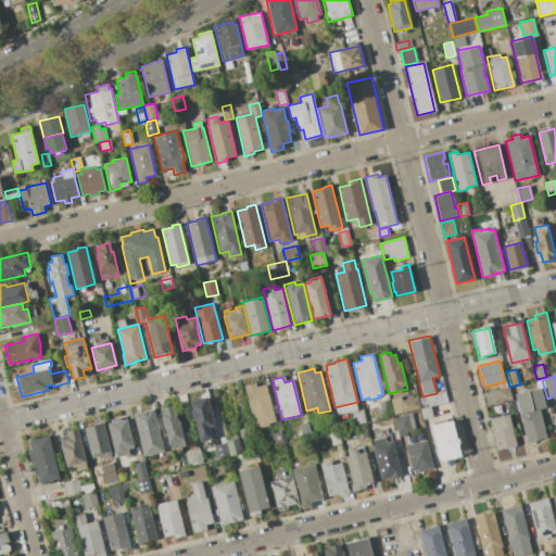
[(243,386),(255,383),(256,387),(266,384),(276,421),(268,424),(269,426),(258,428),(258,426),(254,427),(243,386)]
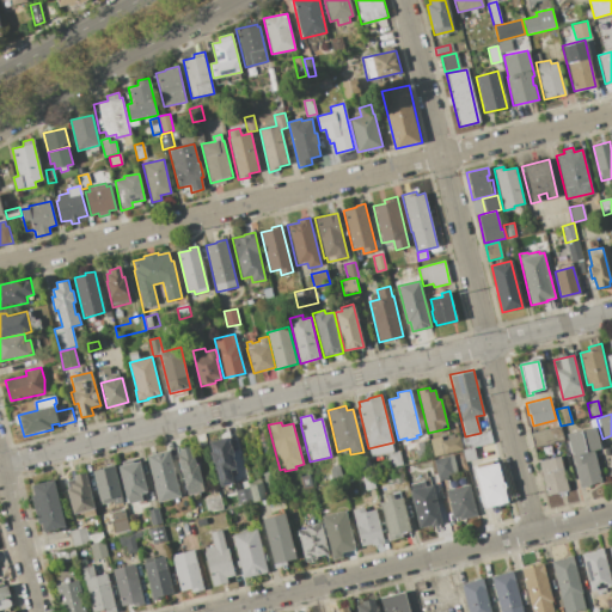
[(561,426),(564,441),(533,448),(530,433),(561,426)]
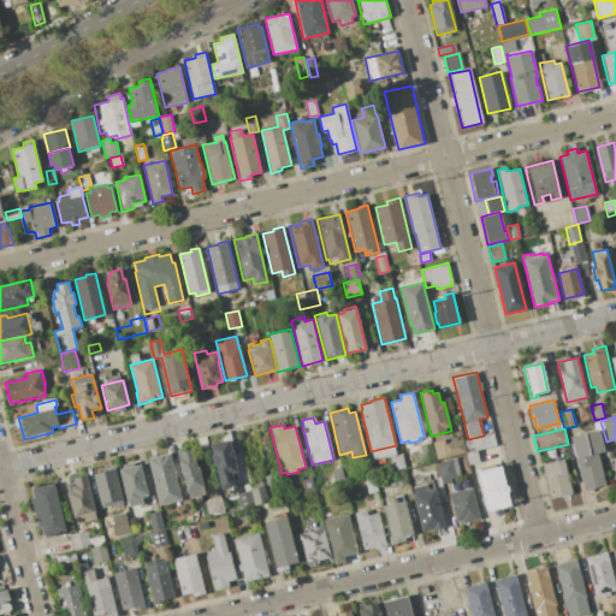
[(600,430),(605,451),(598,454),(605,486),(584,491),(570,437),(600,430)]
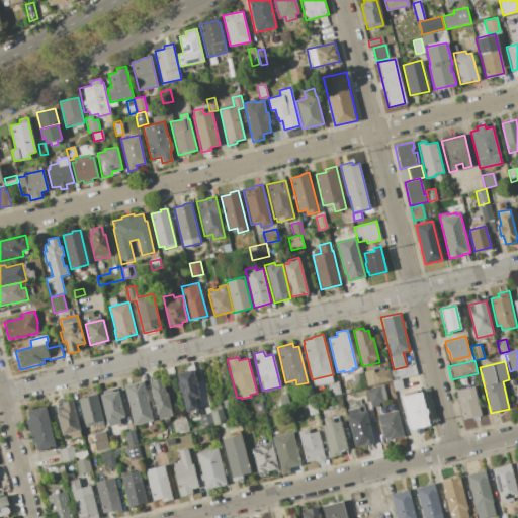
[(392,381),(390,370),(414,364),(417,374),(392,381)]
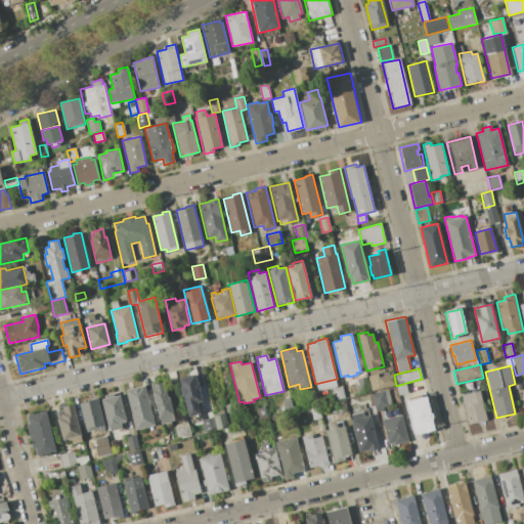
[(179,379),(195,374),(204,406),(198,408),(199,413),(188,416),(183,397),(182,397),(180,387),(181,386),(179,379)]
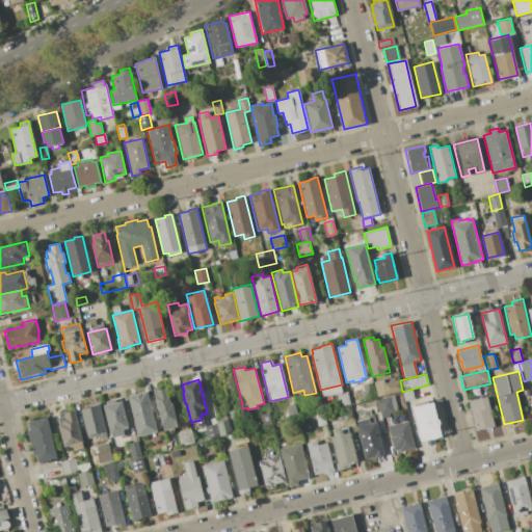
[(402,392),(386,396),(382,383),(399,379),(402,392)]
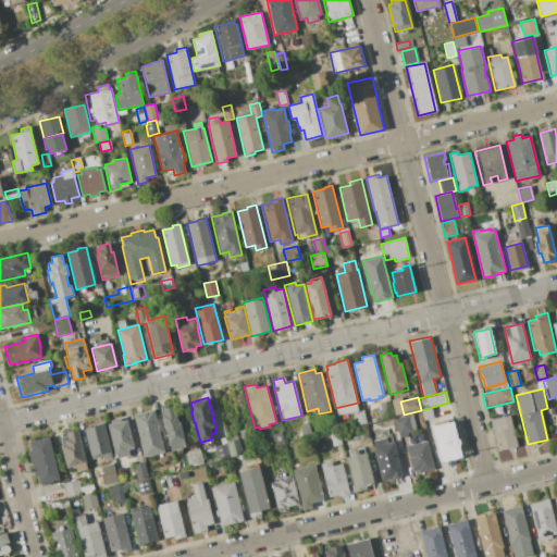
[(394,417),(381,420),(378,409),(380,409),(379,403),(390,400),(394,417)]
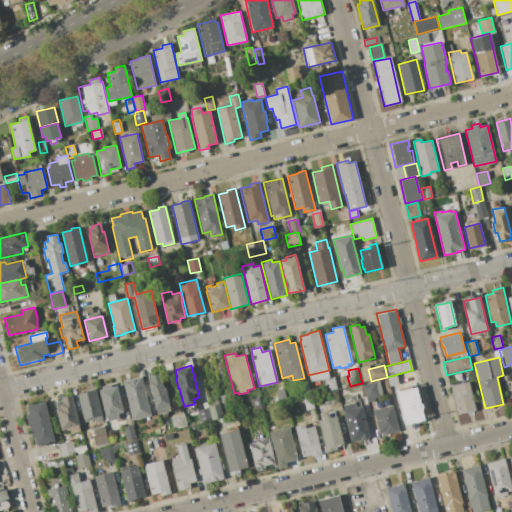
[(157,414),(149,382),(151,381),(150,376),(159,373),(161,381),(162,381),(164,388),(165,388),(170,410),(157,414)]
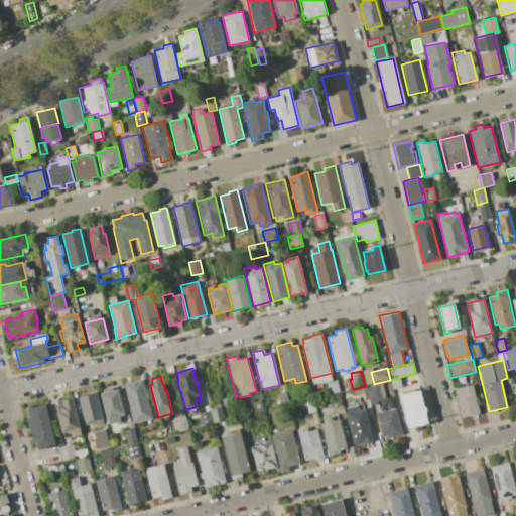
[(391,380),(400,378),(402,387),(393,390),(391,380)]
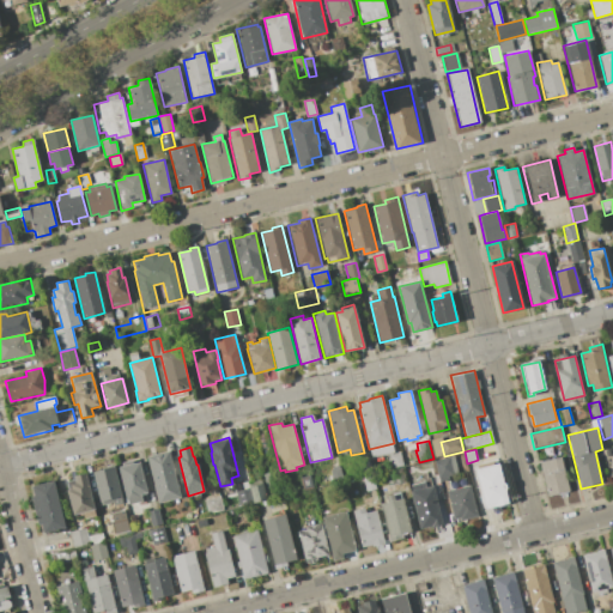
[(181,497),(158,503),(146,456),(169,450),(181,497)]
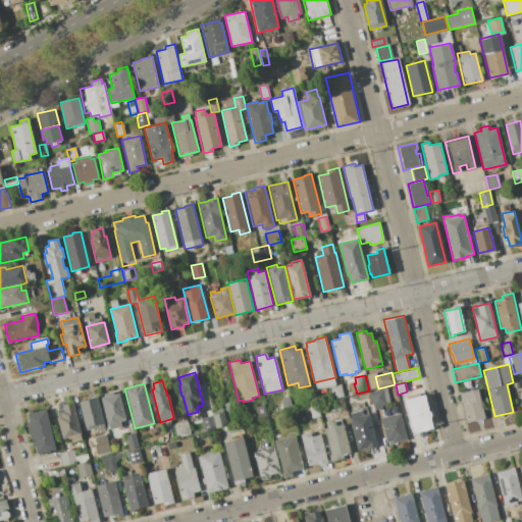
[(345,397),(334,399),(331,387),(342,384),(345,397)]
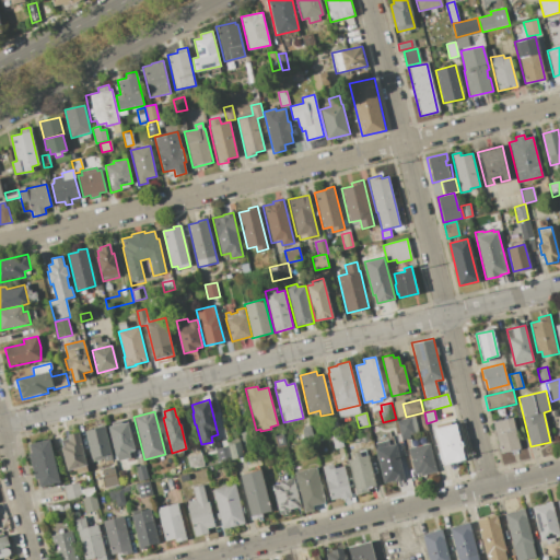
[(396,421),(415,417),(419,432),(400,436),(396,421)]
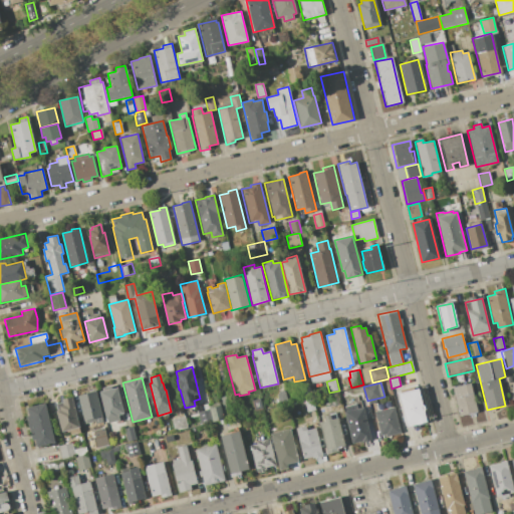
[(471,382),(478,412),(459,416),(453,387),(471,382)]
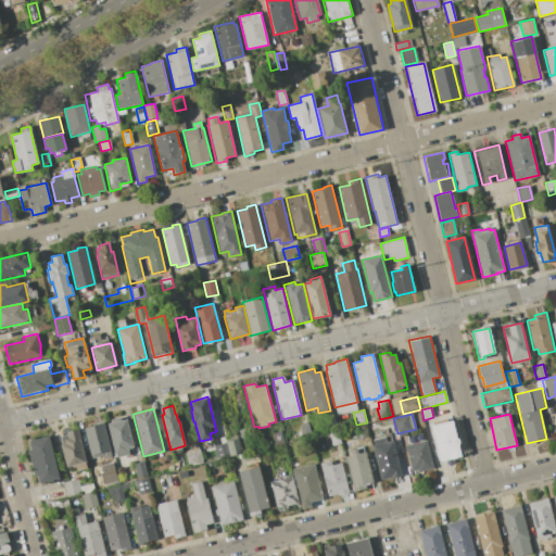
[(392,417),(395,431),(386,433),(382,419),(392,417)]
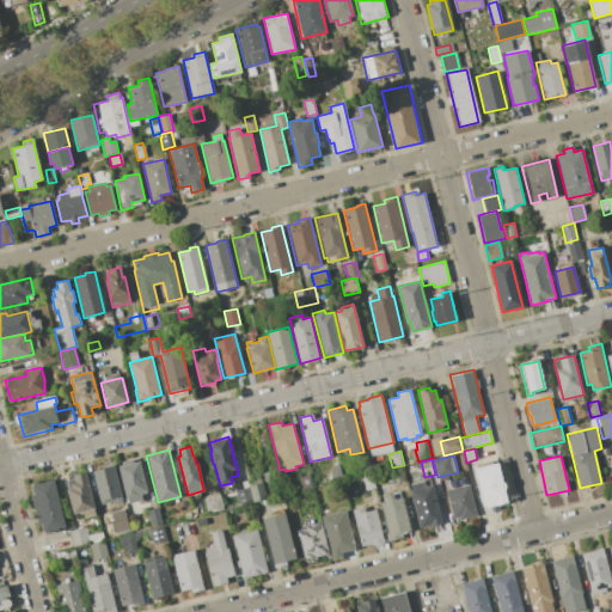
[(139,461),(147,493),(142,494),(142,501),(127,505),(118,466),(139,461)]
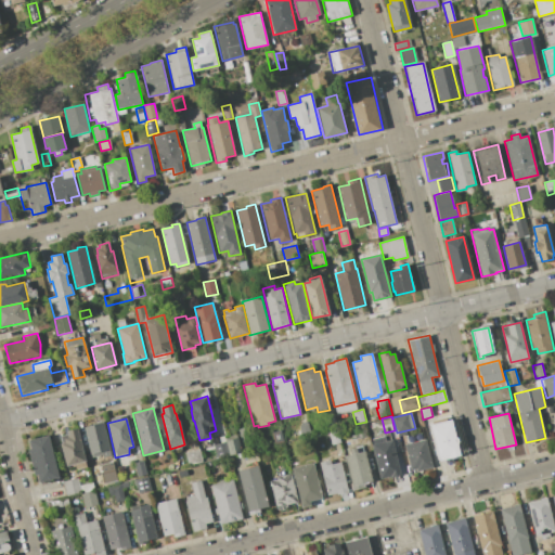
[(451,420),(460,454),(439,460),(430,425),(451,420)]
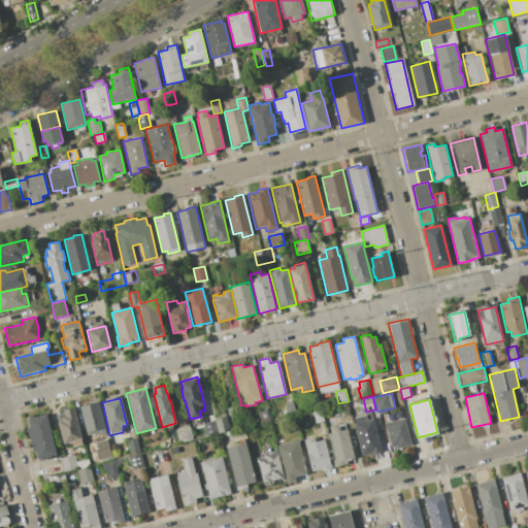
[(99,401),(107,434),(98,436),(97,433),(88,435),(80,406),(99,401)]
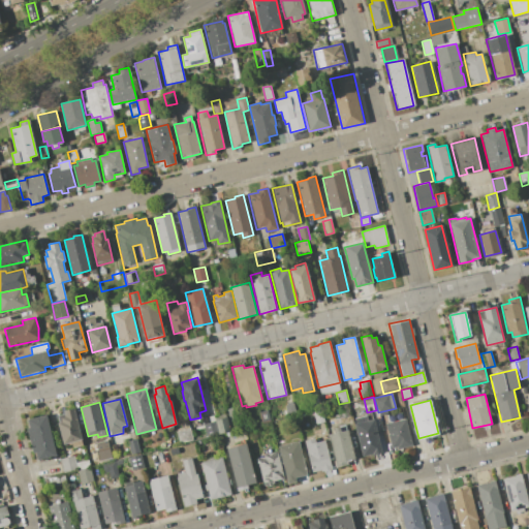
[(348,405),(350,415),(334,419),(332,409),(348,405)]
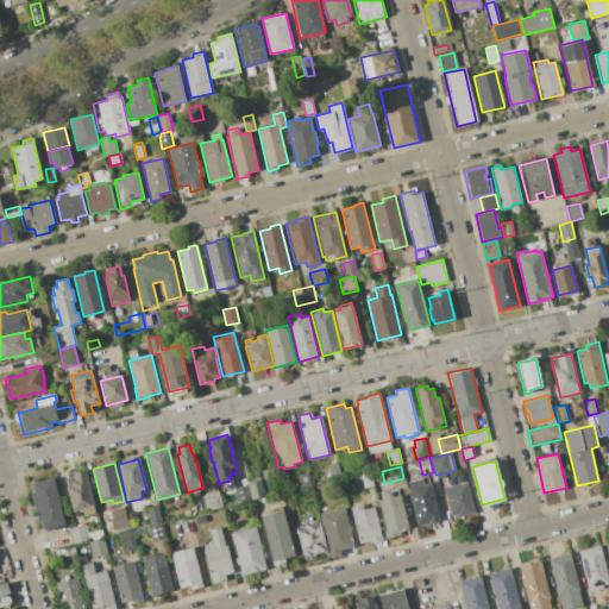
[(95,513),(82,515),(81,510),(73,512),(67,487),(68,485),(67,479),(75,477),(74,473),(86,470),(95,513)]
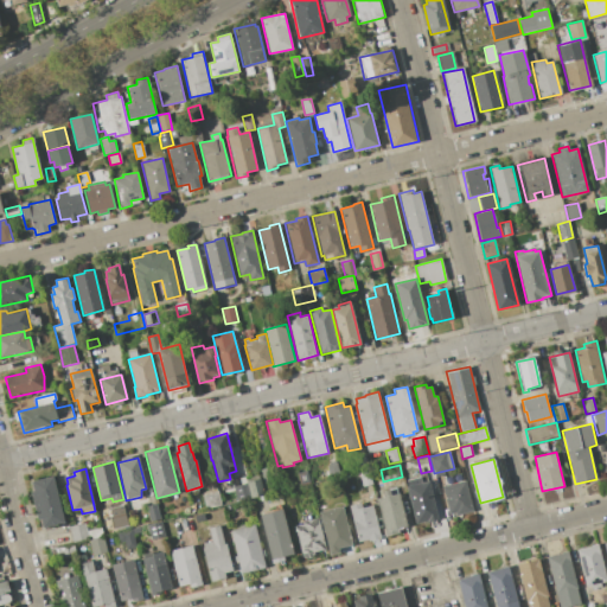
[(372,484),(363,487),(359,475),(370,473),(372,484)]
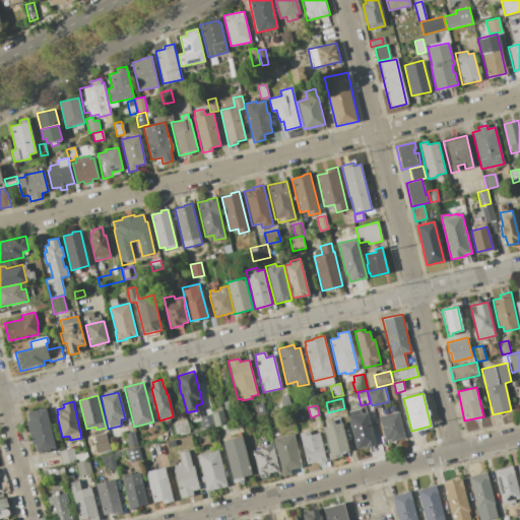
[(46,407),(56,448),(37,453),(35,445),(33,446),(26,420),(28,420),(26,412),(46,407)]
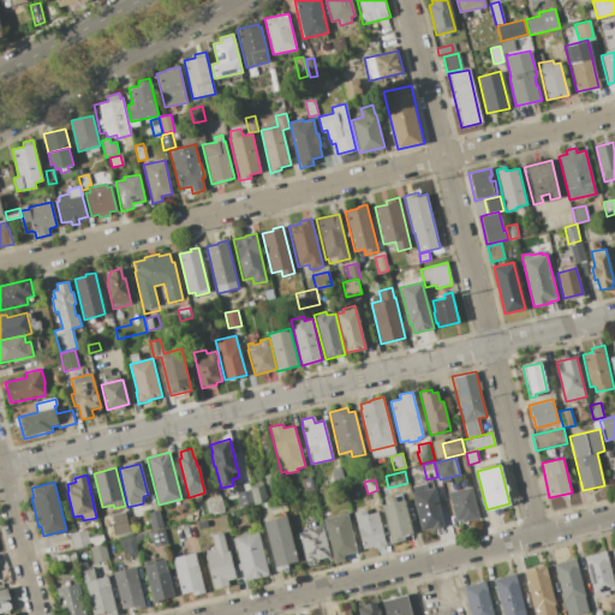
[(434,488),(445,526),(434,529),(434,527),(422,530),(412,493),(413,493),(412,487),(425,483),(428,489),(434,488)]
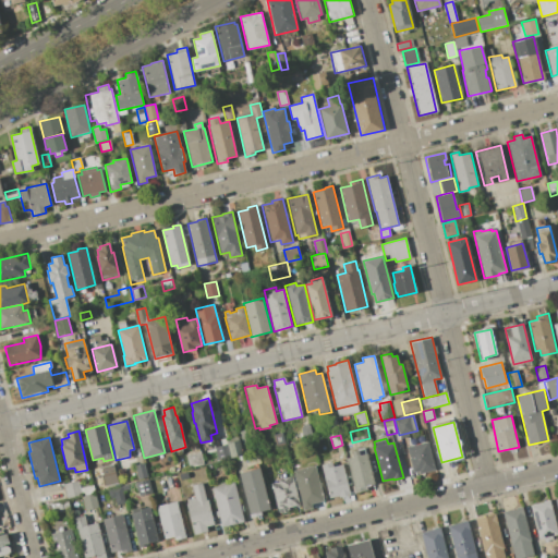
[(239,440),(242,455),(230,458),(227,443),(239,440)]
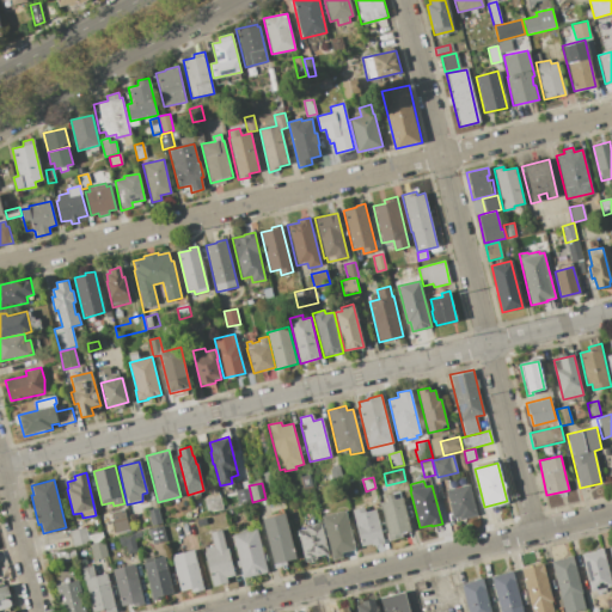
[(477,515),(460,520),(459,516),(453,519),(446,490),(470,484),(477,515)]
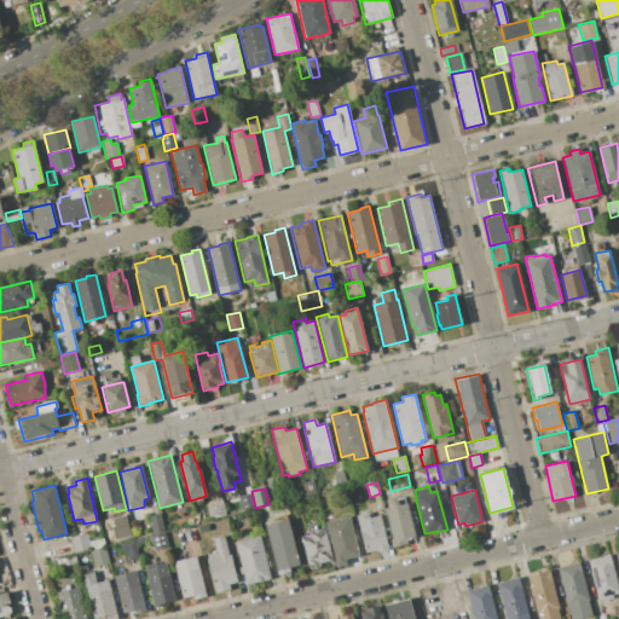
[(415,536),(406,538),(408,543),(393,547),(391,539),(392,539),(385,508),(392,507),(391,501),(398,499),(399,504),(406,503),(415,536)]
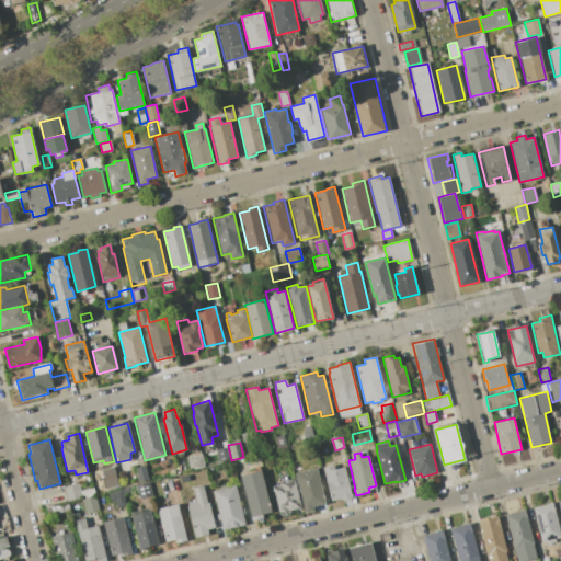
[(202,454),(205,467),(191,470),(187,457),(202,454)]
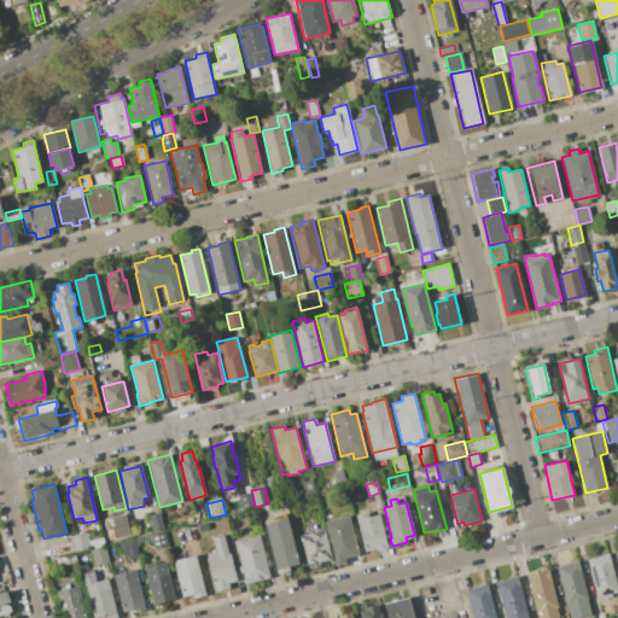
[(355,514),(367,512),(368,517),(379,514),(388,548),(375,551),(375,549),(365,552),(355,514)]
